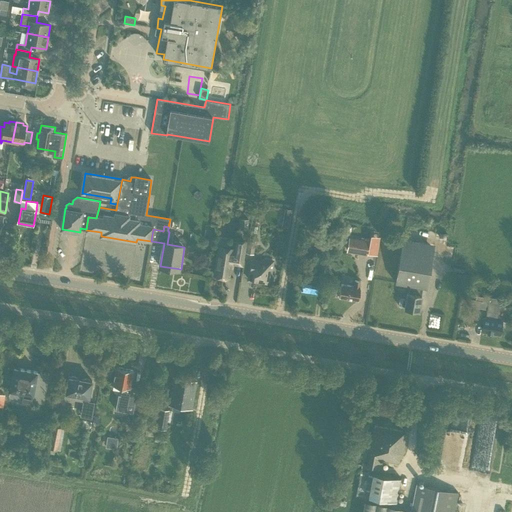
[(348,250),(367,253),(370,242),(350,238),(348,250)]
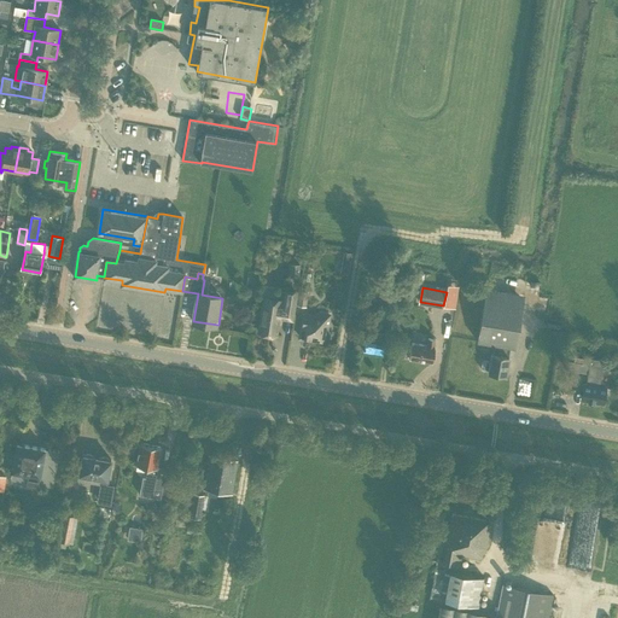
[(516,348),(525,295),(488,287),(478,340),(495,344),(494,353),(493,353),(491,360),(484,359),(482,360),(481,368),(483,371),(489,372),(507,375),(509,356),(511,347),(516,348)]
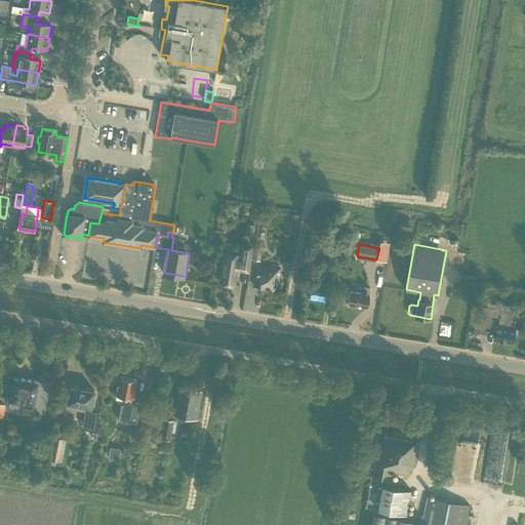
[(254,246),(252,258),(260,260),(263,248),(254,246)]
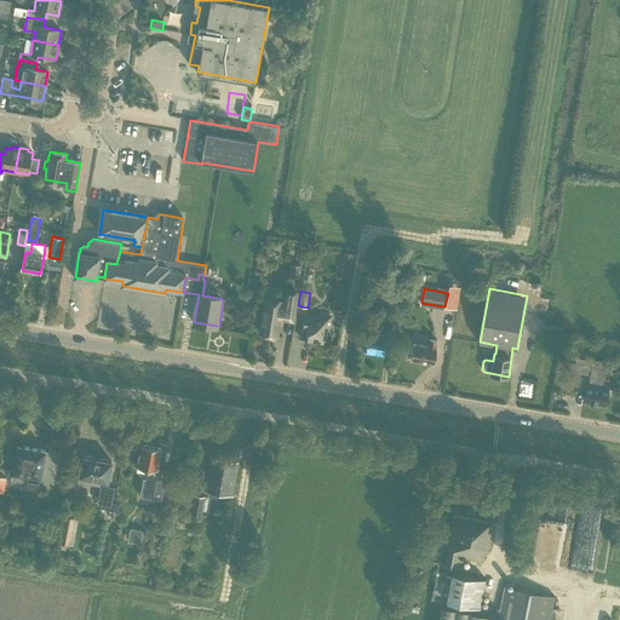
[(293,321),(298,293),(285,292),(280,319),(293,321)]
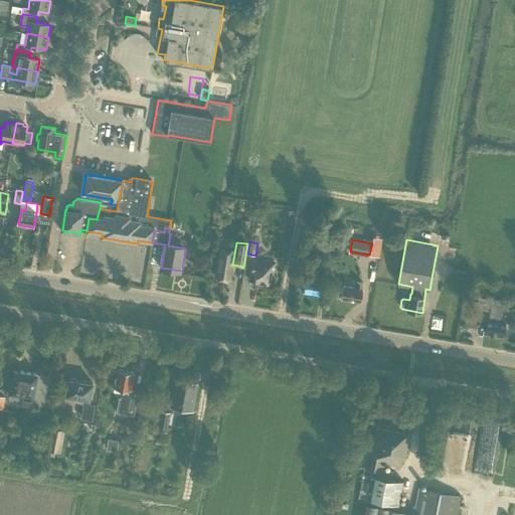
[(220,247),(216,277),(230,279),(234,250),(220,247)]
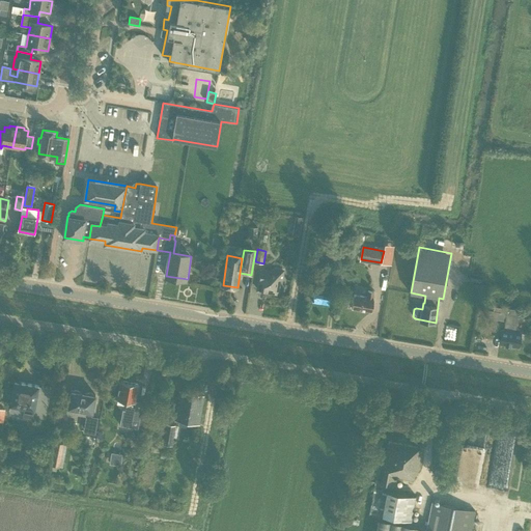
[(341,283),(345,267),(335,266),(332,281),(341,283)]
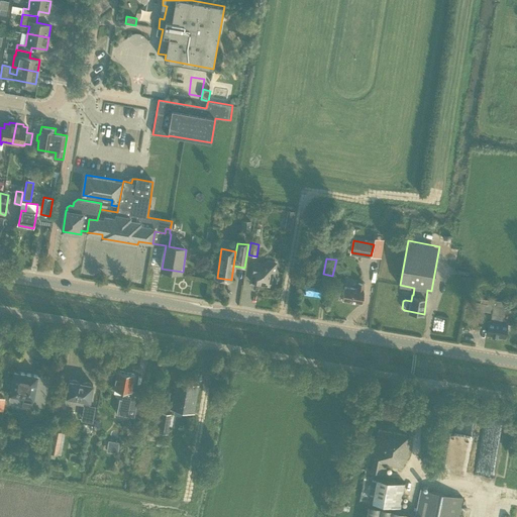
[(273,278),(274,273),(276,274),(278,263),(267,262),(267,264),(254,262),(251,282),(260,283),(260,284),(271,286),(273,278)]
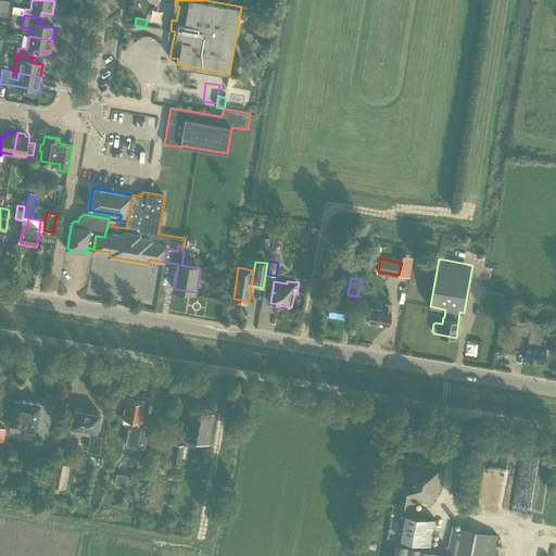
[(327,315),(345,318),(348,303),(348,299),(339,298),(338,302),(329,300),(327,315)]
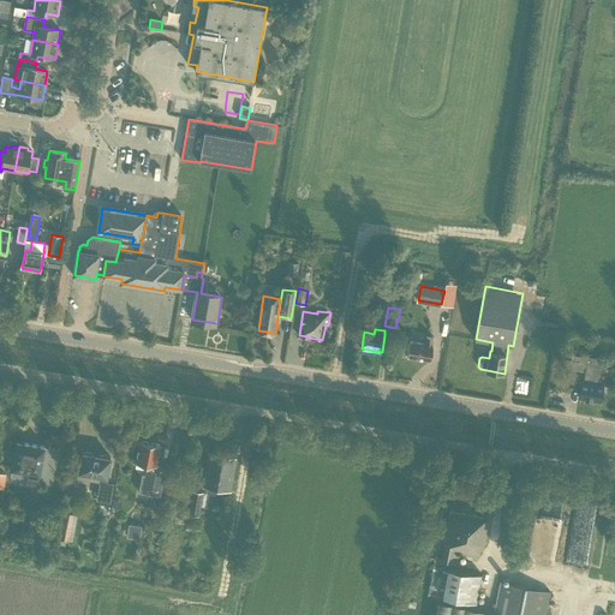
[(434,338),(430,338),(427,336),(425,342),(410,340),(407,356),(430,360),(434,345),(433,345),(434,338)]
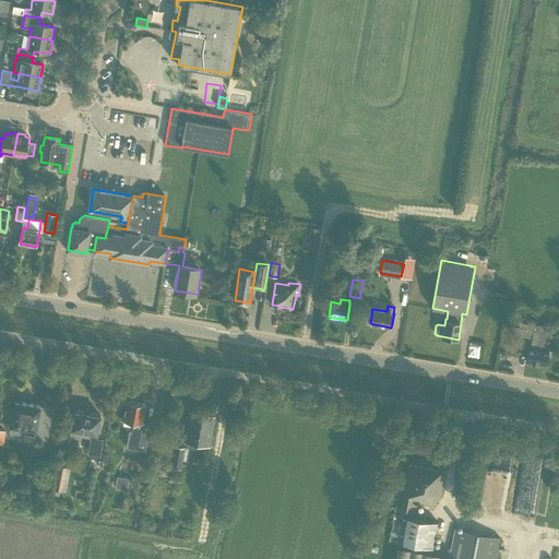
[(333,322),(332,329),(349,331),(351,324),(333,322)]
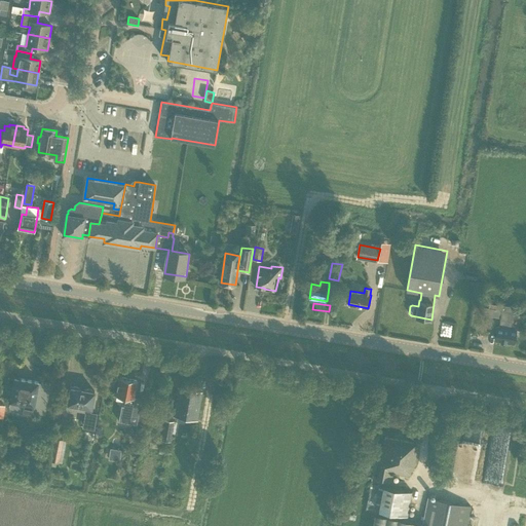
[(485,307),(483,314),(491,315),(493,308),(485,307)]
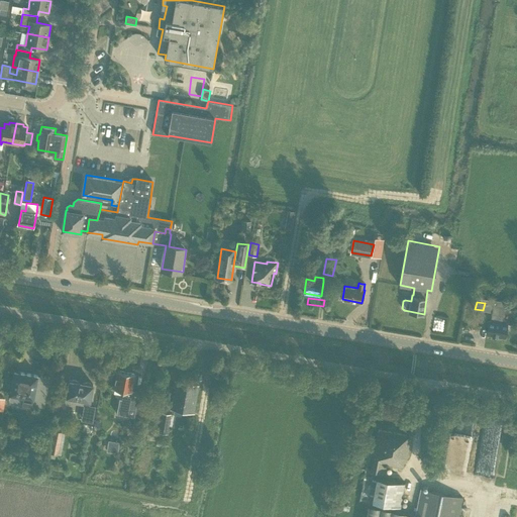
[(505,308),(496,306),(494,320),(489,320),(488,325),(488,327),(487,334),(506,337),(507,330),(506,329),(508,323),(513,324),(515,310),(505,308)]
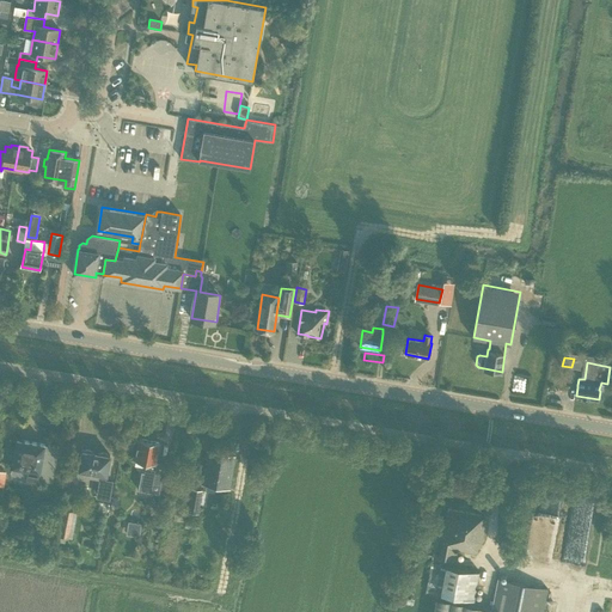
[(53,482),(59,446),(17,439),(12,466),(22,467),(22,471),(28,472),(26,477),(38,479),(53,482)]
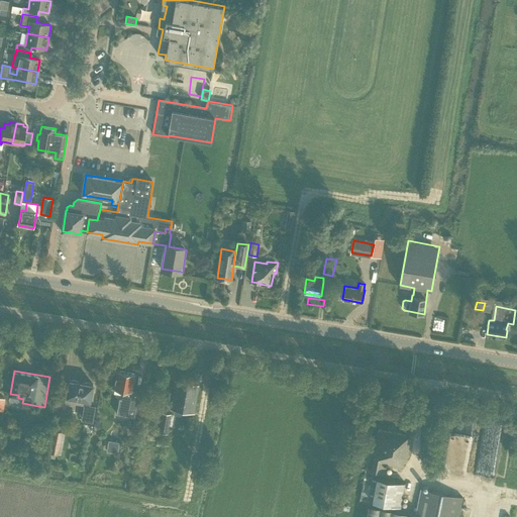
[(134,374),(126,372),(117,371),(114,389),(124,391),(122,399),(120,399),(117,414),(124,415),(134,417),(135,413),(141,414),(143,401),(138,400),(139,392),(131,390),(134,374)]
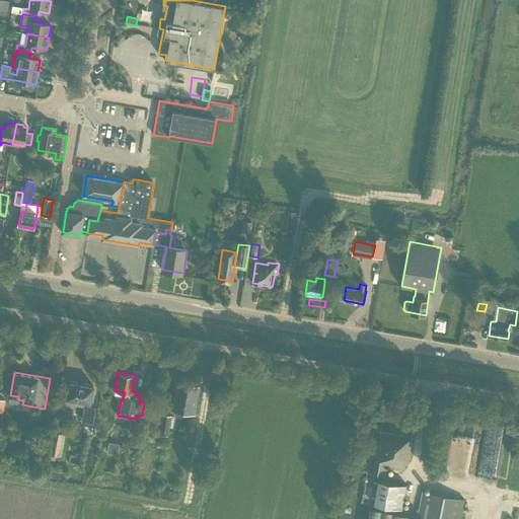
[(79,383),(78,382),(74,381),(72,382),(71,382),(70,382),(67,398),(86,401),(85,406),(88,408),(86,423),(94,424),(96,408),(90,406),(91,402),(94,386),(93,385),(93,386),(92,385),(91,384),(87,383),(86,384),(84,384),(83,383),(83,384),(81,384),(81,383),(80,383),(79,383)]
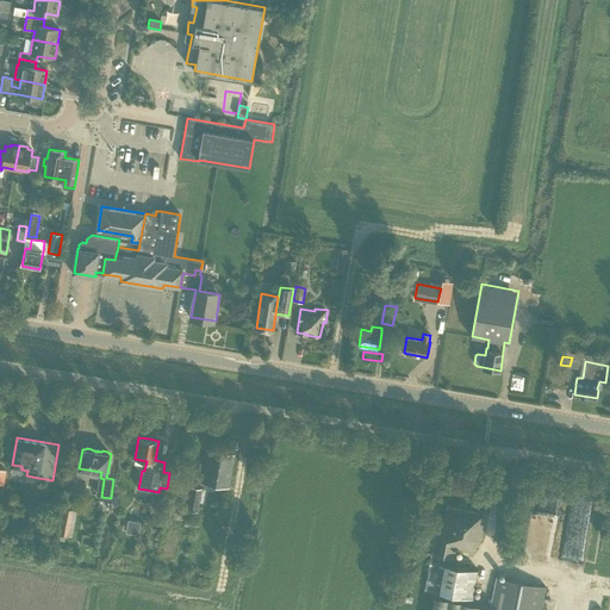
[(201,481),(229,486),(235,454),(207,449),(201,481)]
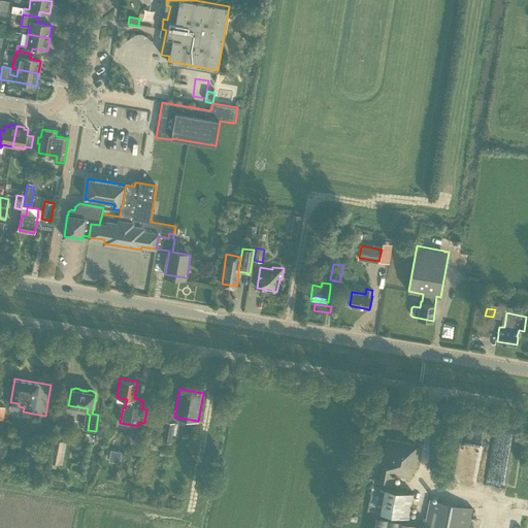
[(175,423),(170,422),(165,421),(165,423),(160,422),(159,431),(163,432),(162,438),(172,439),(175,423)]
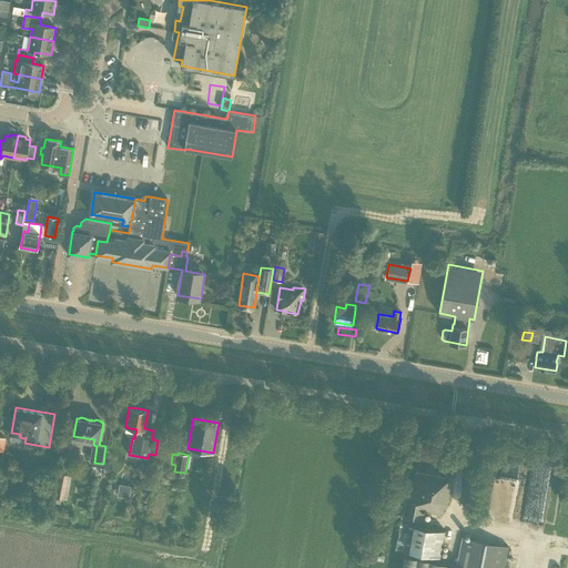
[(104,467),(102,467),(93,465),(91,474),(102,476),(104,467)]
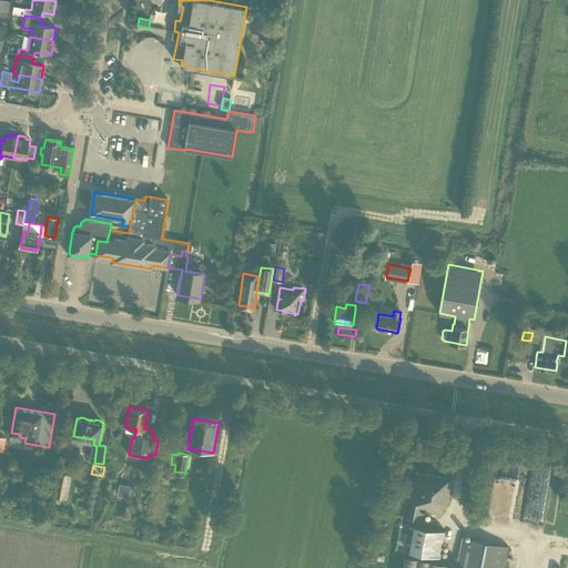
[(452,478),(426,474),(415,472),(406,517),(422,519),(423,509),(443,514),(445,504),(447,505),(452,478)]
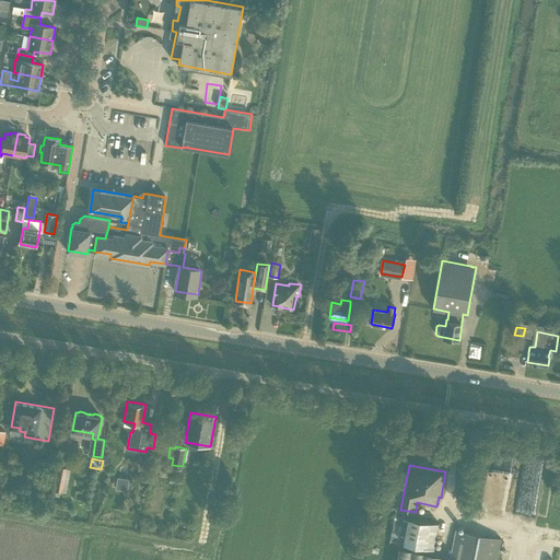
[(54,490),(62,492),(67,468),(58,466),(54,490)]
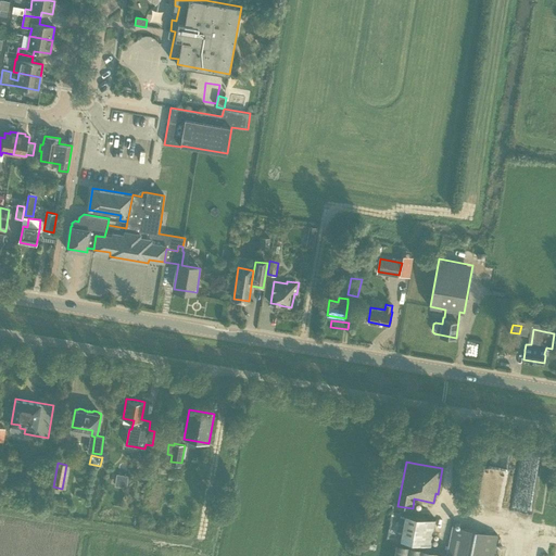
[(436,519),(417,516),(392,512),(387,542),(400,545),(401,540),(431,545),(436,519)]
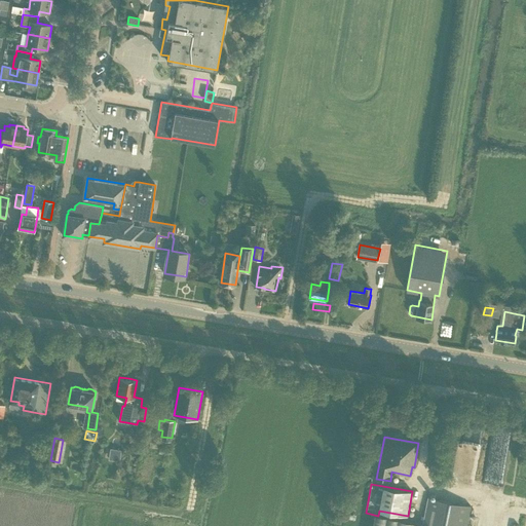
[(376,516),(373,525),(466,525),(471,505),(429,497),(423,525),(376,516)]
